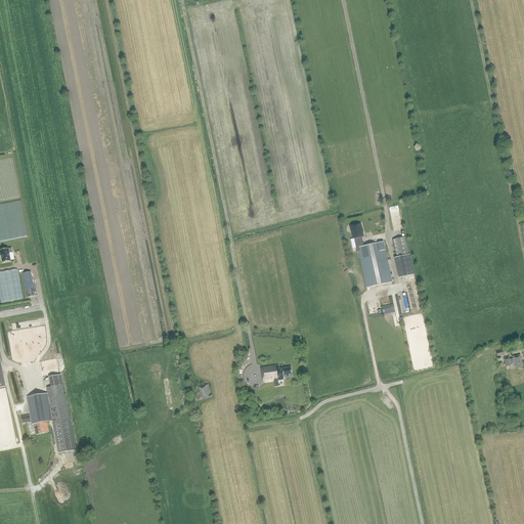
[(366,289),(392,282),(384,243),(363,247),(361,237),(363,236),(361,224),(350,226),(352,239),(354,238),(357,252),(358,252),(366,289)]
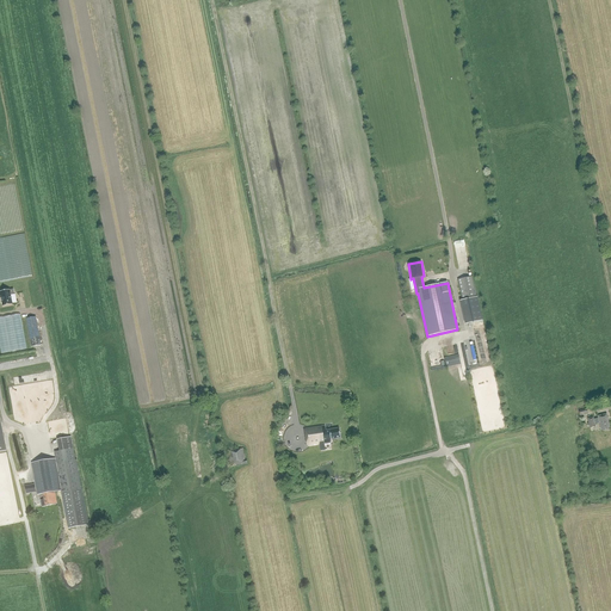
[(462,301),(476,297),(473,277),(457,279),(462,301)]
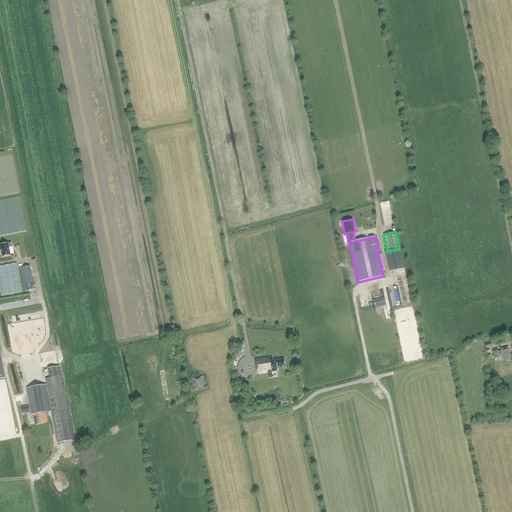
[(11,242),(0,244),(0,247),(2,257),(10,255),(9,247),(12,247),(11,242)]
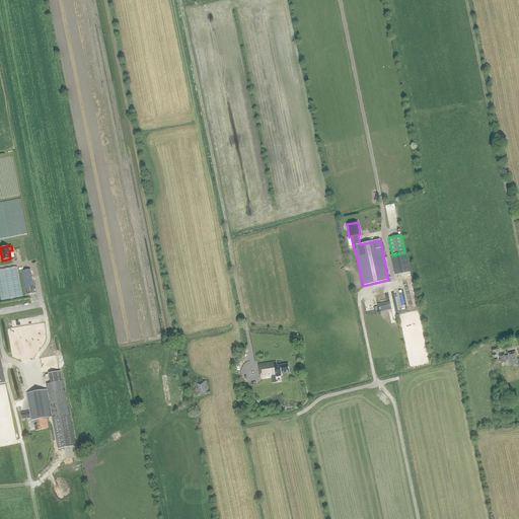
[(22,296),(17,267),(0,270),(0,296),(1,300),(22,296)]
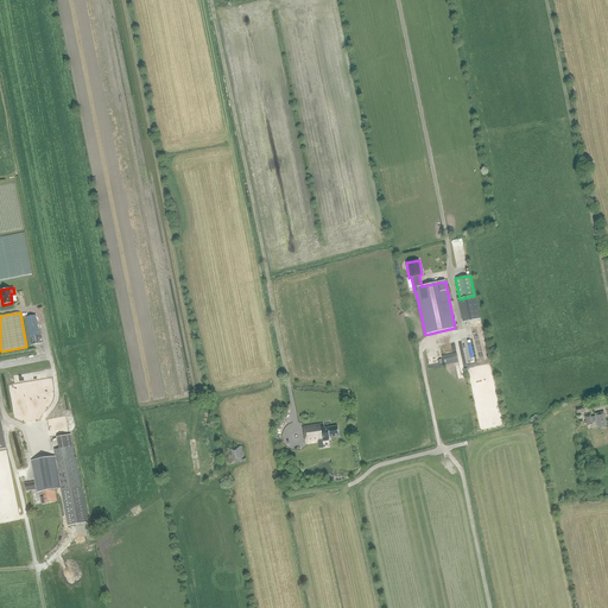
[(26,317),(31,346),(33,344),(40,343),(36,316),(26,317)]
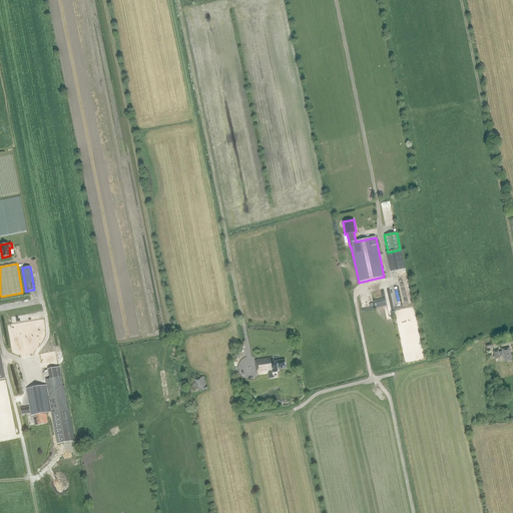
[(375,308),(387,306),(385,297),(373,300),(375,308)]
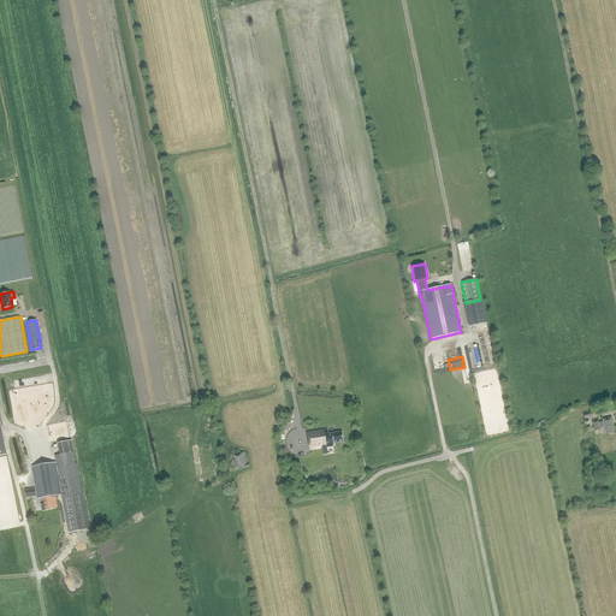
[(612,432),(615,431),(611,418),(603,420),(603,424),(599,425),(598,421),(592,422),(594,432),(600,431),(599,428),(604,427),(605,433),(608,433),(608,436),(614,434),(612,432)]
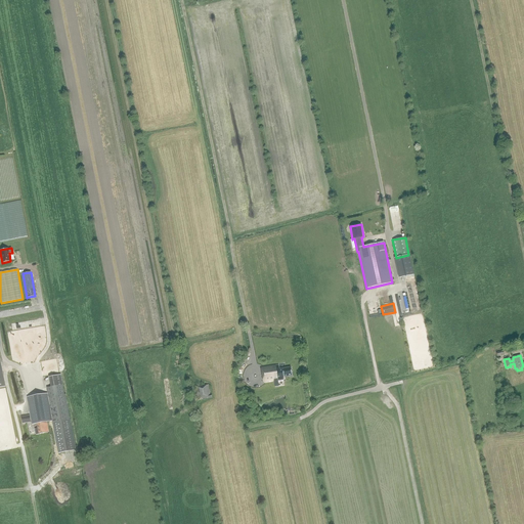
[(42,376),(60,374),(58,364),(55,365),(54,357),(40,359),(41,370),(42,376)]
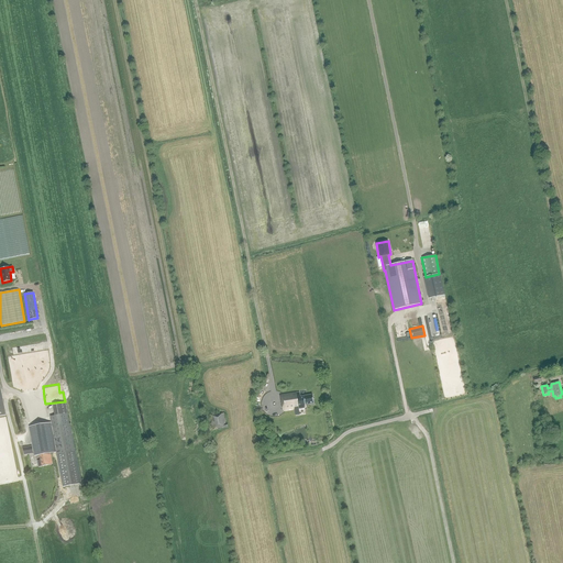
[(300,397),(299,394),(299,393),(280,395),(283,410),(306,407),(306,406),(313,405),(312,395),(300,397)]
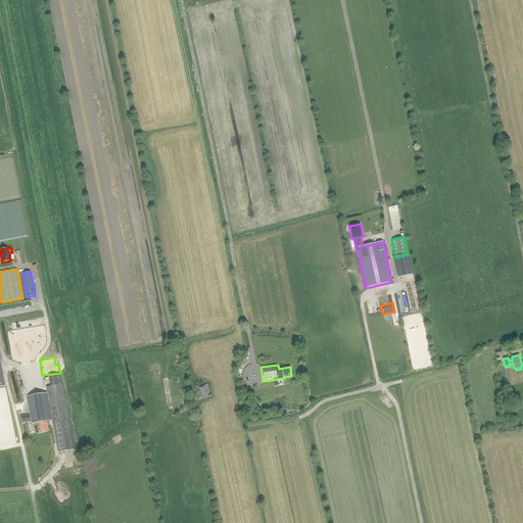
[(52,420),(58,453),(76,449),(65,393),(64,393),(62,384),(46,387),(47,393),(52,420)]
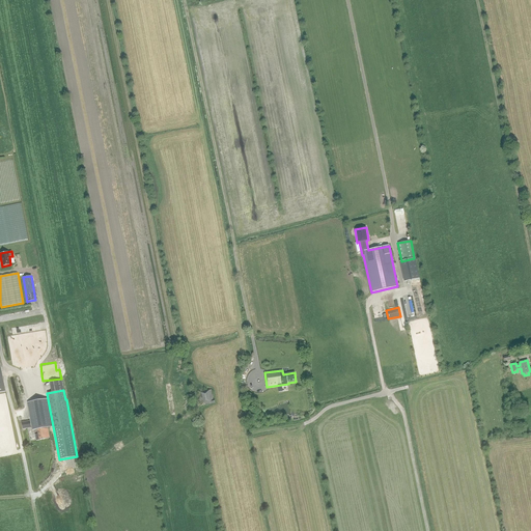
[(201,406),(215,403),(215,400),(213,400),(212,390),(198,393),(201,406)]
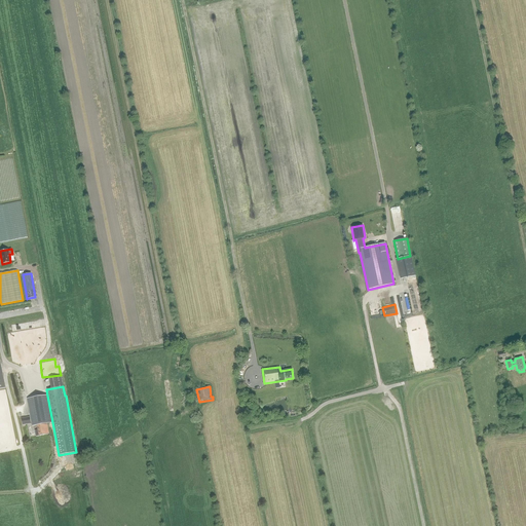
[(52,422),(47,396),(27,399),(32,426),(37,425),(47,423),(52,422)]
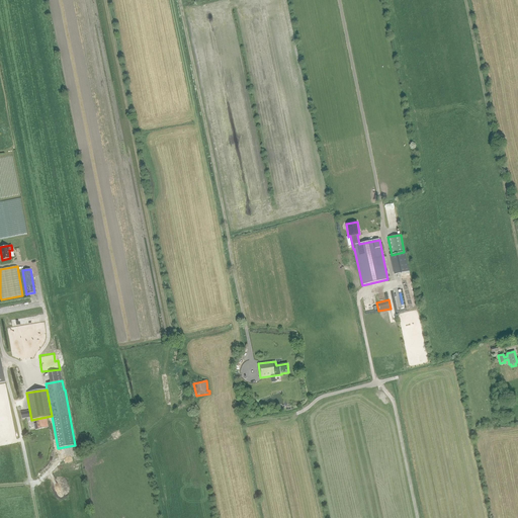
[(15,400),(17,410),(24,408),(22,398),(15,400)]
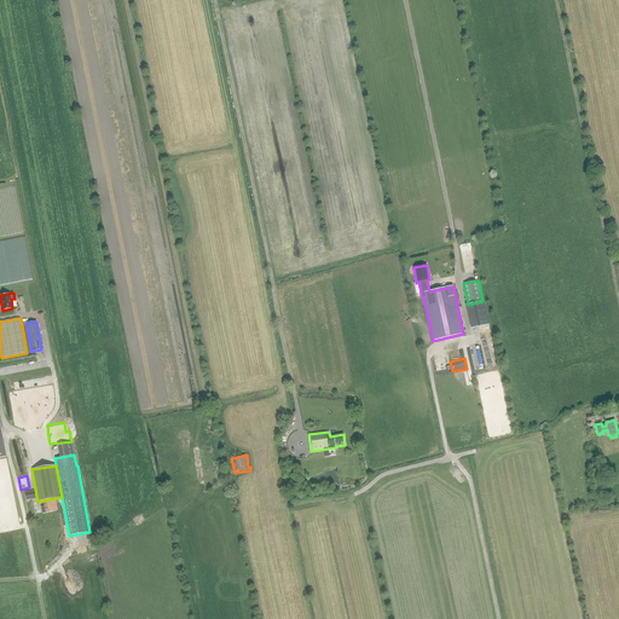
[(41,507),(42,514),(57,512),(56,498),(44,501),(45,505),(41,507)]
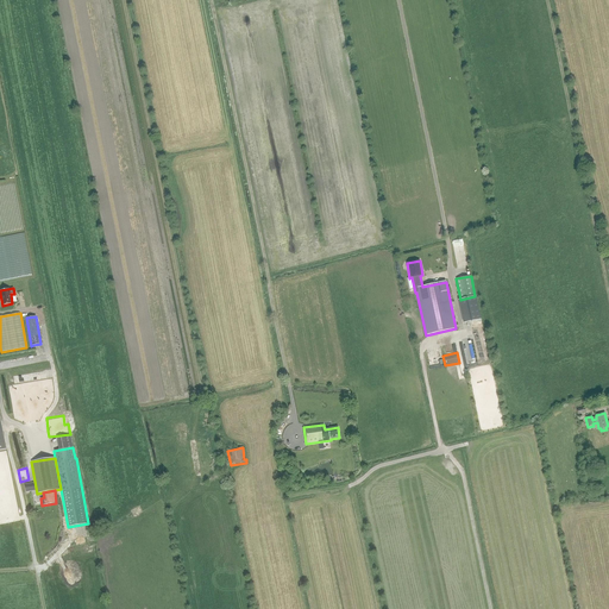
[(74,544),(69,563),(88,567),(93,548),(74,544)]
